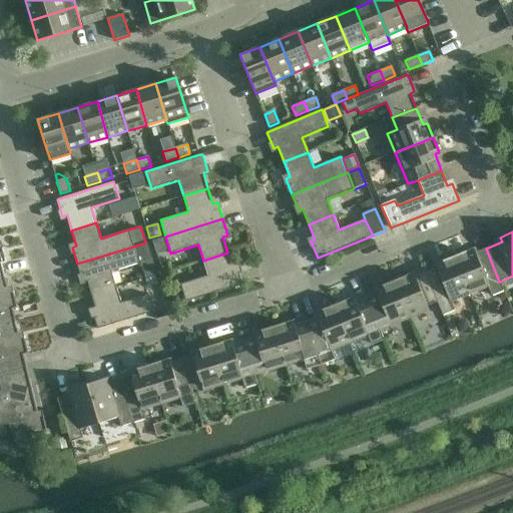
[(91,295),(116,288),(111,272),(139,264),(133,246),(77,264),(82,281),(87,280),(91,295)]
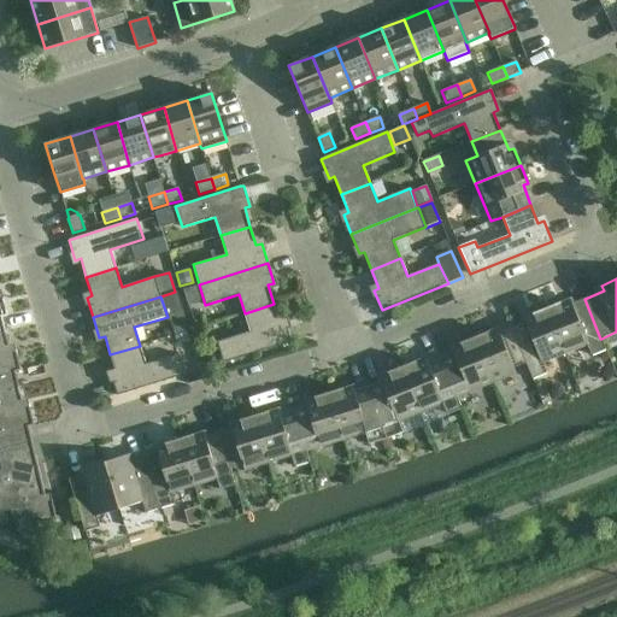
[(546,307),(565,353),(587,345),(592,356),(606,350),(601,339),(600,339),(585,299),(566,306),(564,301),(546,307)]
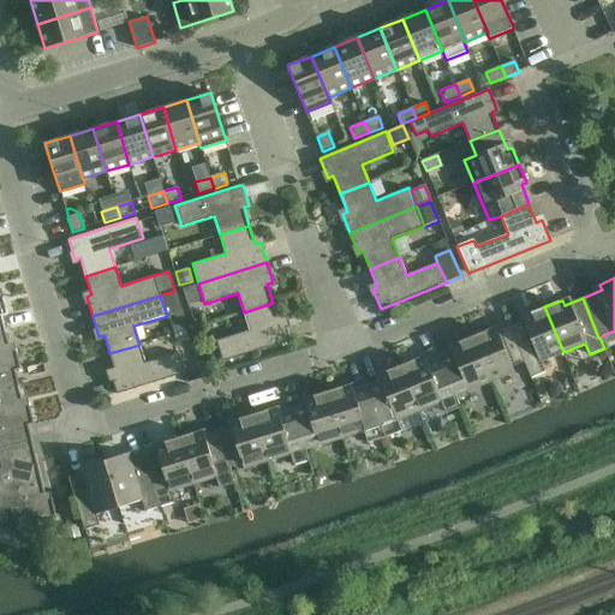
[(273,303),(244,312),(250,330),(216,341),(222,362),(291,340),(285,320),(279,321),(273,303)]
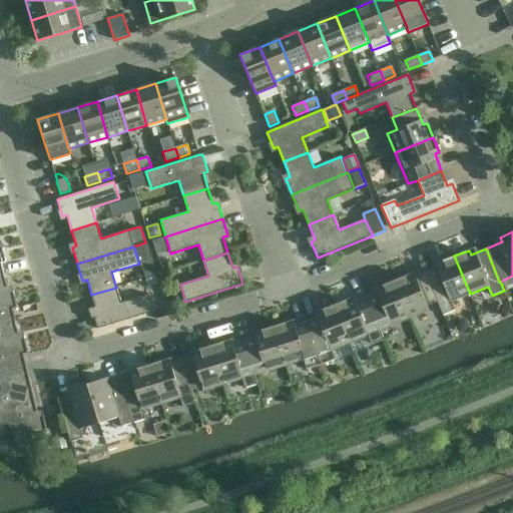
[(470,294),(454,255),(440,262),(441,267),(426,273),(438,302),(437,302),(443,315),(455,310),(451,302),(470,294)]
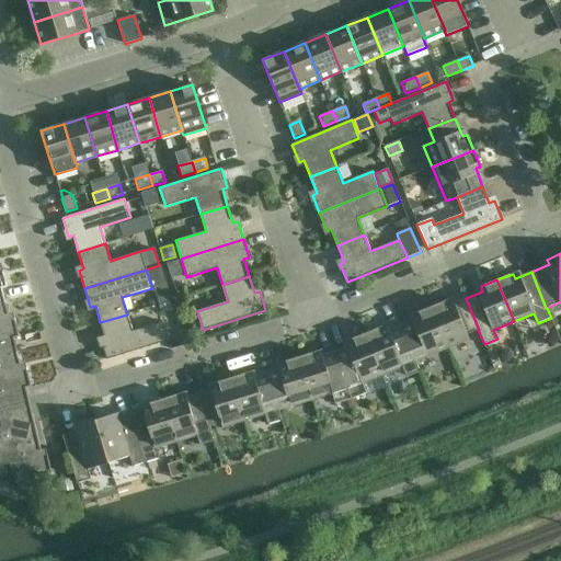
[(167,283),(153,287),(156,296),(169,292),(167,283)]
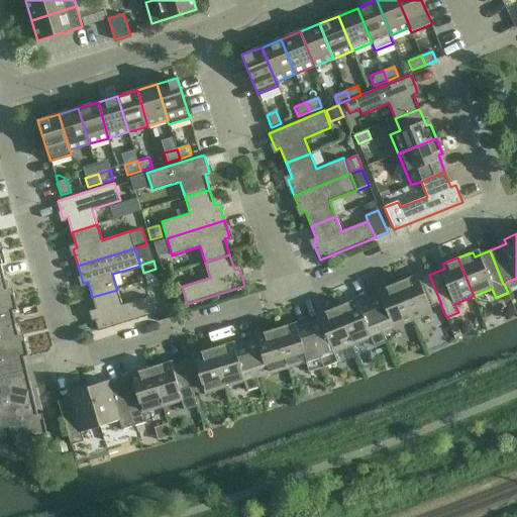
[(397,283),(412,321),(432,313),(430,308),(440,304),(441,304),(429,275),(413,281),(412,277),(397,283)]
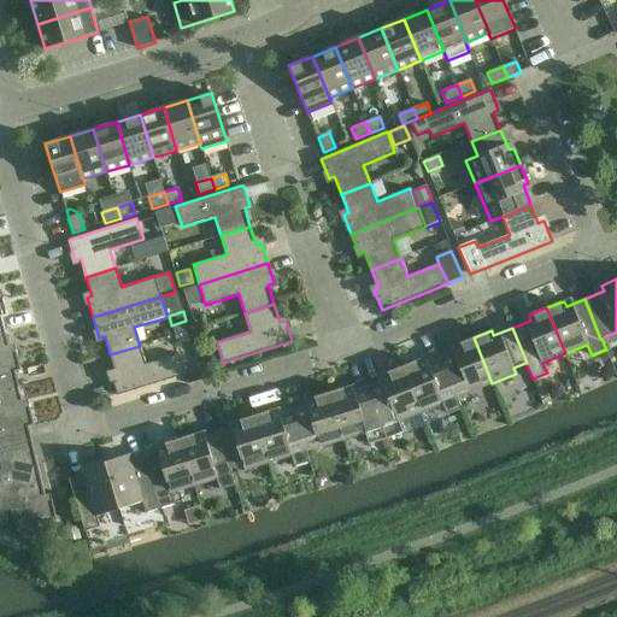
[(10,351),(6,331),(0,333),(0,391),(19,387),(16,372),(21,370),(16,350),(10,351)]
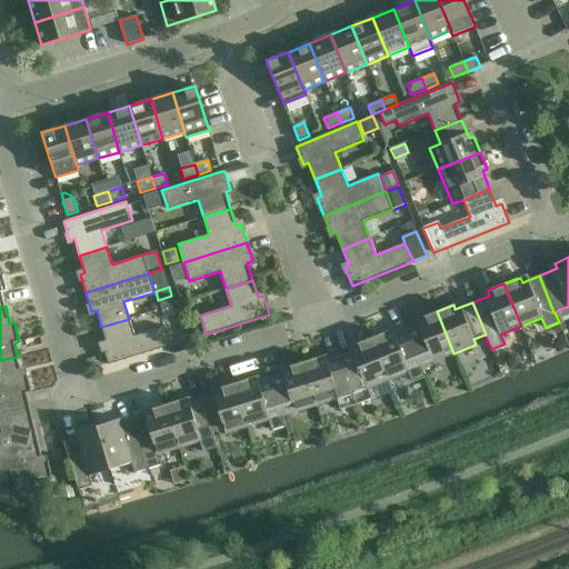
[(453,353),(437,311),(421,318),(422,322),(406,329),(419,361),(430,357),(432,361),(453,353)]
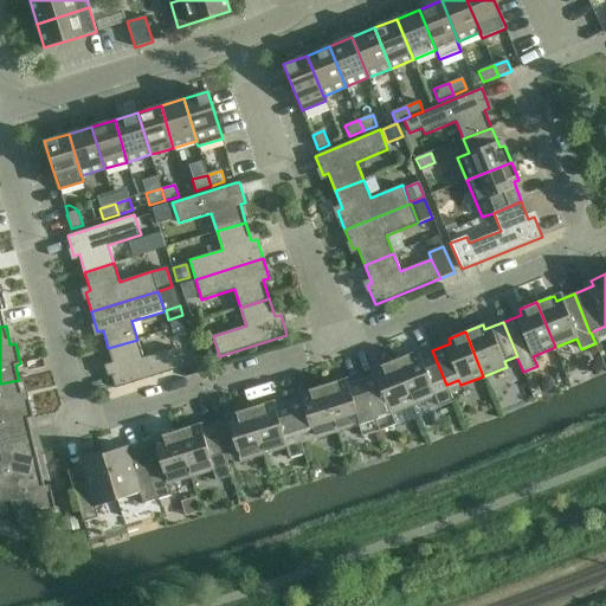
[(137,340),(108,348),(114,367),(109,368),(115,388),(181,368),(175,347),(143,358),(137,340)]
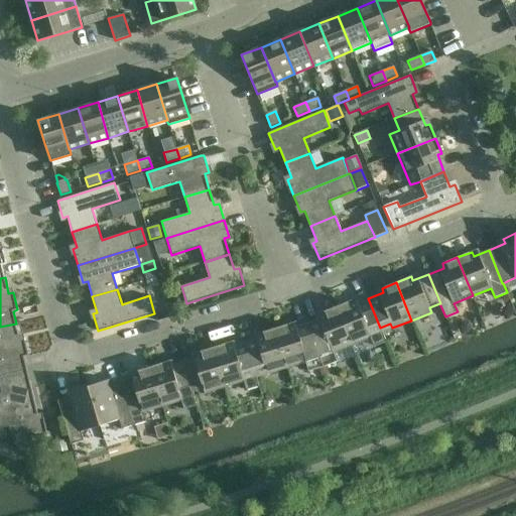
[(336,306),(350,345),(370,337),(373,346),(386,341),(380,328),(368,298),(352,305),(351,300),(336,306)]
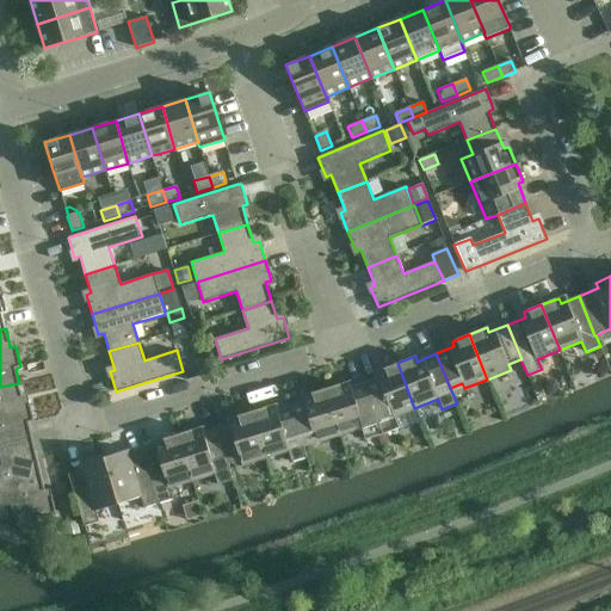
[(414,408),(397,363),(381,370),(382,375),(364,383),(382,434),(396,429),(393,418),(414,408)]
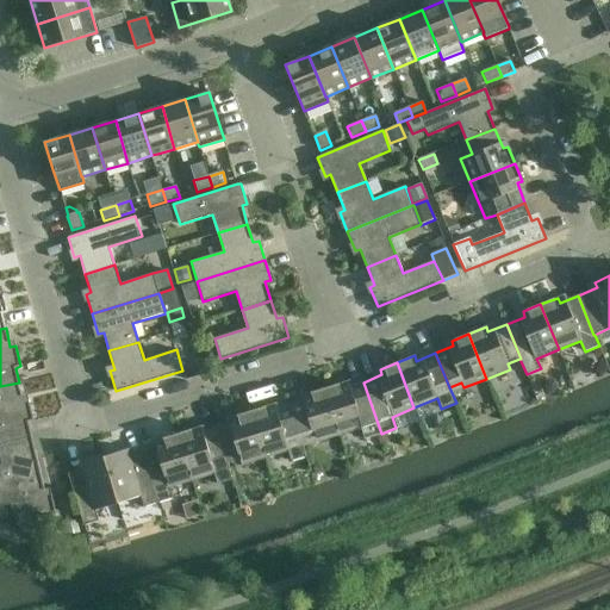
[(0,443),(32,436),(29,422),(33,421),(29,399),(23,402),(19,383),(0,386),(0,443)]
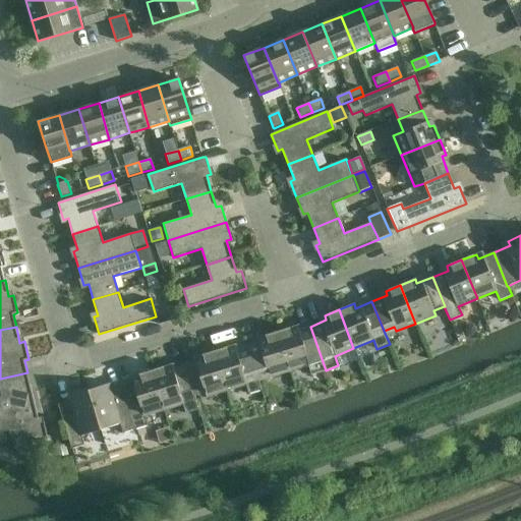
[(277,332),(289,371),(308,365),(311,374),(326,370),(310,327),(294,332),(292,327),(277,332)]
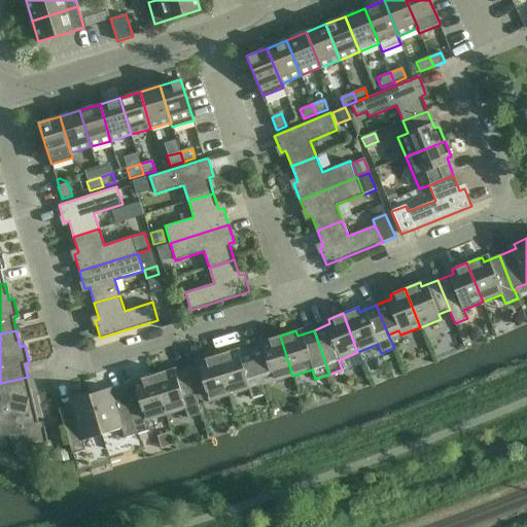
[(292,376),(280,336),(266,340),(267,345),(250,350),(264,394),(265,394),(261,385),(272,382),(292,376)]
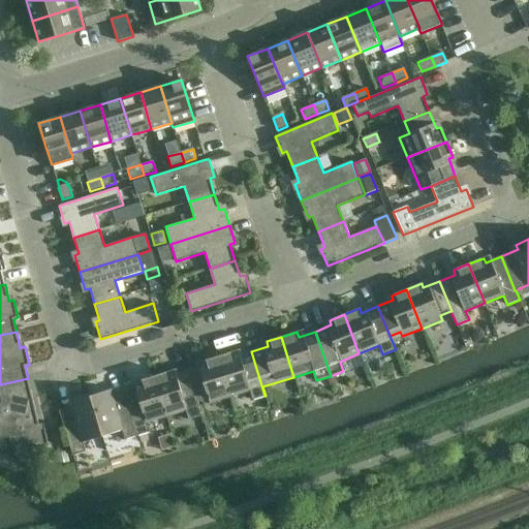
[(217,356),(230,397),(249,391),(252,400),(265,396),(251,351),(235,356),(232,351),(217,356)]
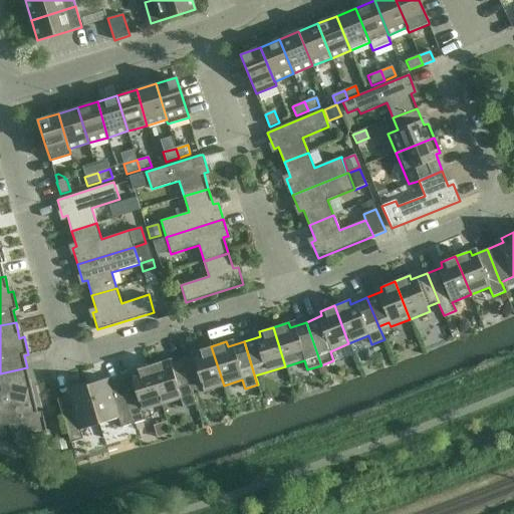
[(224,386),(211,346),(197,350),(198,355),(182,360),(191,391),(192,391),(202,387),(204,392),(224,386)]
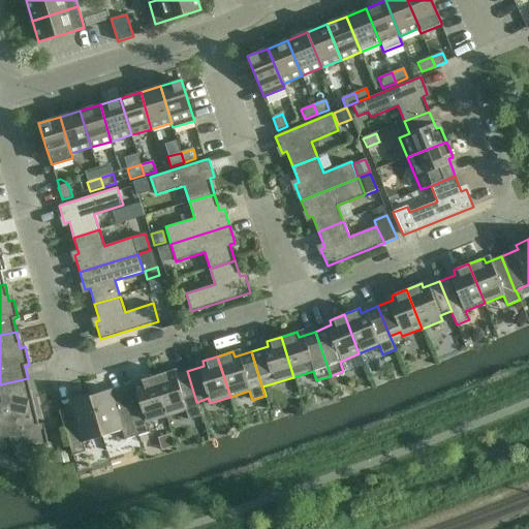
[(154,376),(166,416),(186,410),(188,419),(201,415),(197,402),(196,402),(187,371),(170,376),(169,371),(154,376)]
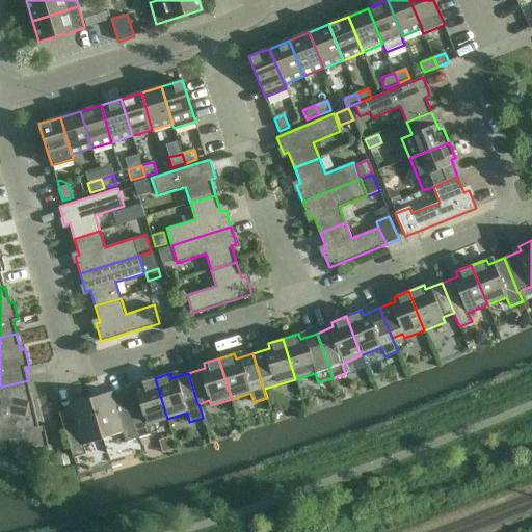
[(167,419),(155,378),(139,383),(140,388),(124,393),(138,439),(151,434),(148,425),(167,419)]
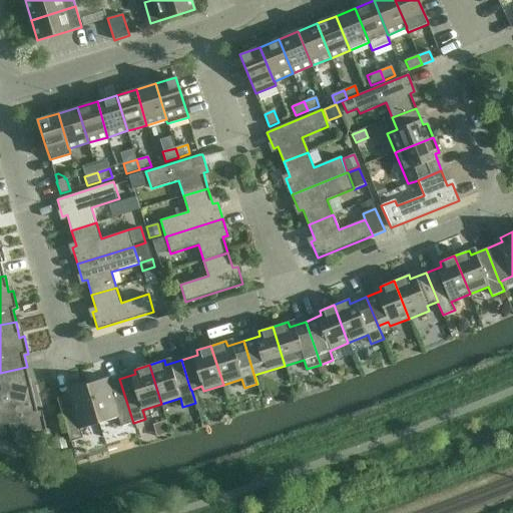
[(27,367),(0,373),(0,387),(1,391),(0,390),(0,426),(9,425),(13,441),(15,440),(18,448),(23,451),(31,449),(34,444),(32,436),(47,433),(43,415),(38,416),(27,367)]
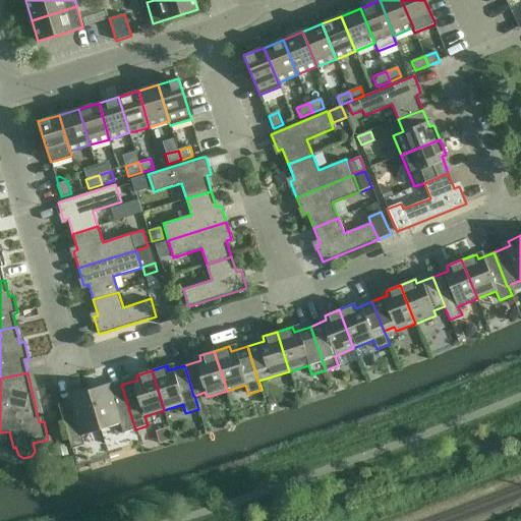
[(135,429),(121,385),(105,390),(104,386),(89,390),(101,429),(120,423),(123,432),(135,429)]
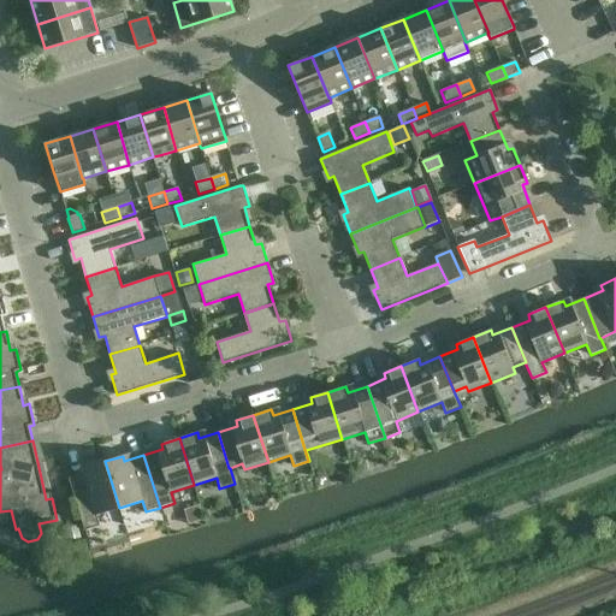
[(119,508),(105,461),(87,467),(88,472),(69,479),(84,531),(100,526),(96,515),(119,508)]
